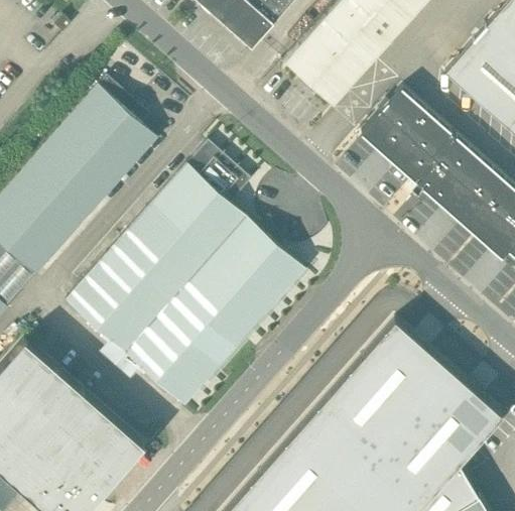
[(196,0),(251,48),(273,24),(294,0),(196,0)]
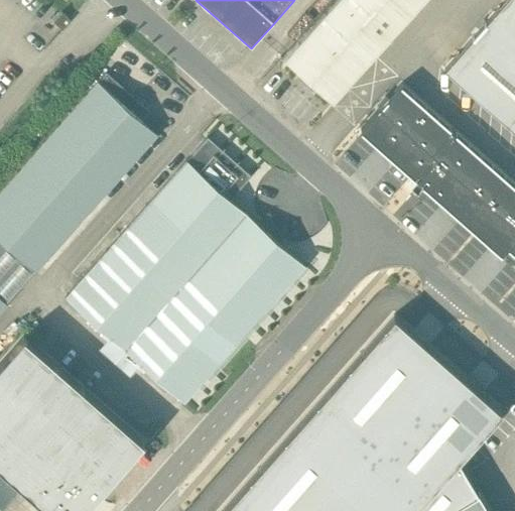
[(333,108),(429,0),(342,0),(284,65),(333,108)]
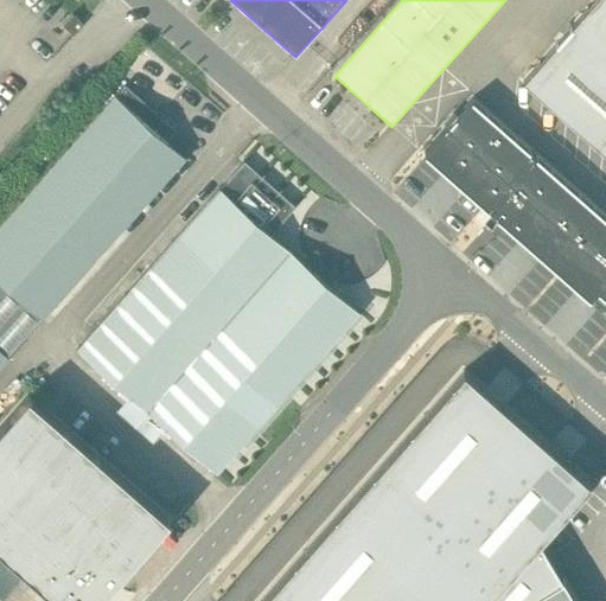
[(605,0),(600,0),(525,82),(605,154),(605,0)]
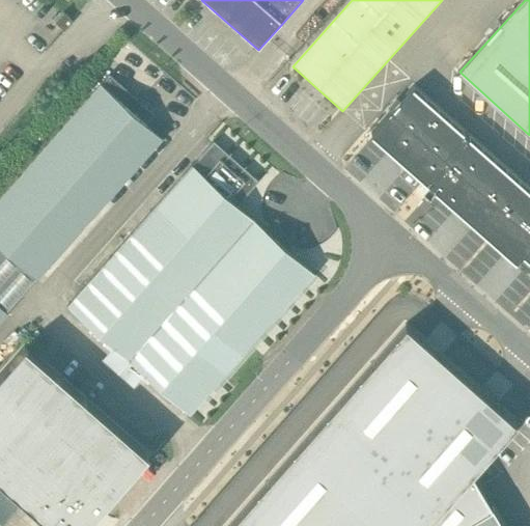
[(0,324),(7,315),(162,141),(147,128),(155,119),(110,79),(102,88),(0,202),(0,324)]
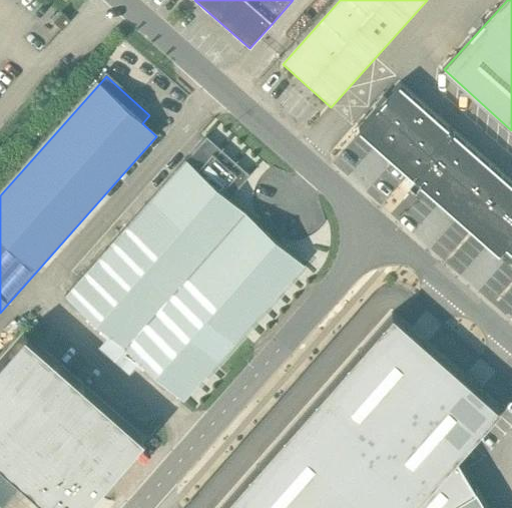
[(511,187),(400,88),(383,106),(382,106),(358,133),(360,135),(361,134),(413,180),(408,186),(415,192),(420,186),(499,257),(505,249),(511,256),(511,187)]
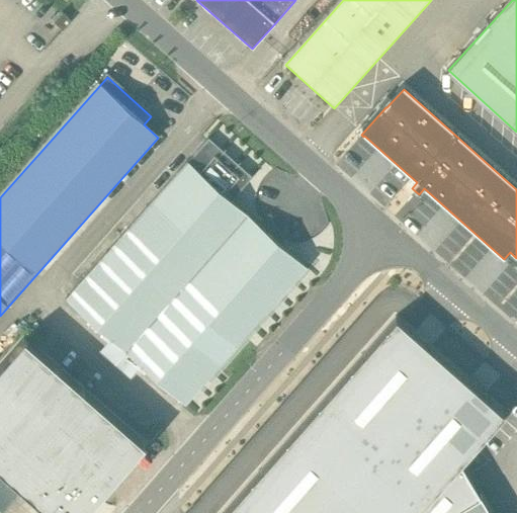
[(262,231),(236,207),(232,203),(253,180),(208,142),(187,164),(66,302),(185,407),(307,270),(277,244),(281,236),(270,226),(262,231)]
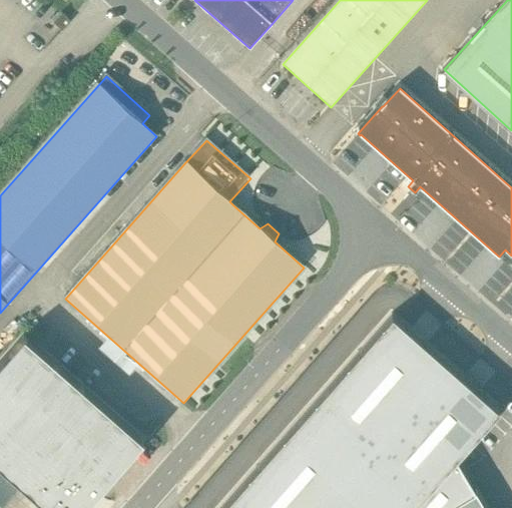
[(484,507),(460,467),(457,461),(500,413),(448,367),(392,318),(222,507),(484,507)]
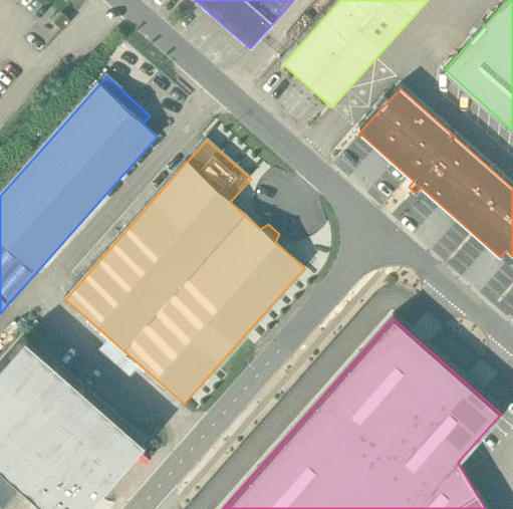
[(24,338),(0,364),(0,464),(25,486),(52,457),(97,495),(144,443),(24,338)]
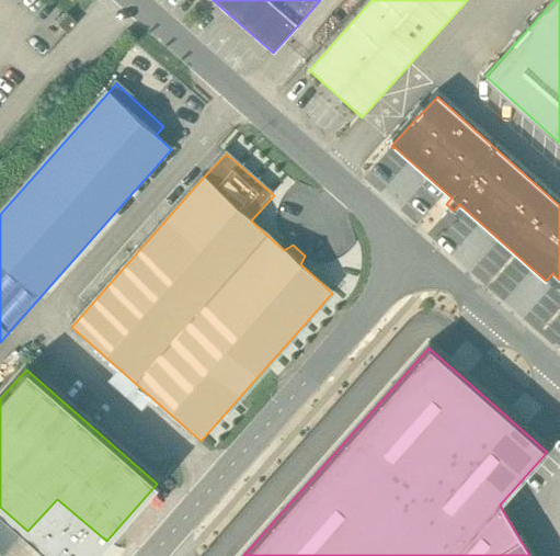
[(2,555),(20,535),(0,517),(0,555),(2,555)]
